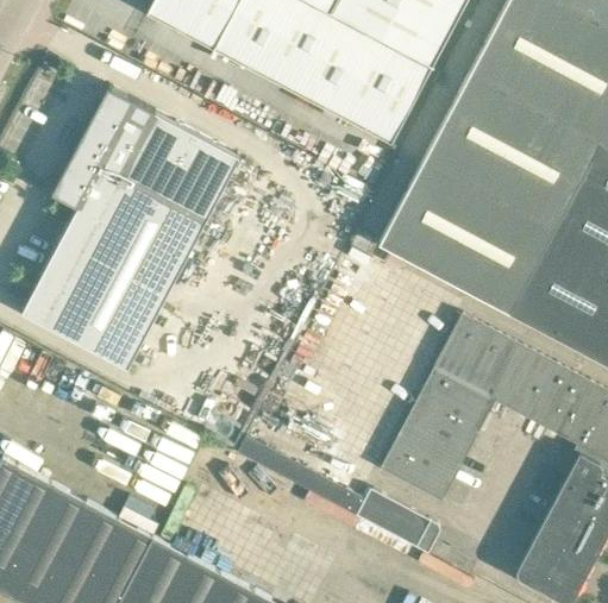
[(154,0),(146,14),(390,144),(467,0),(154,0)]
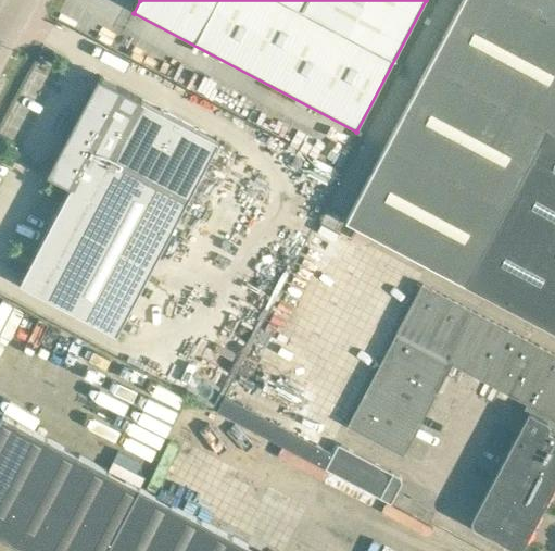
[(554,0),(464,0),(345,223),(464,287),(554,335),(554,0)]
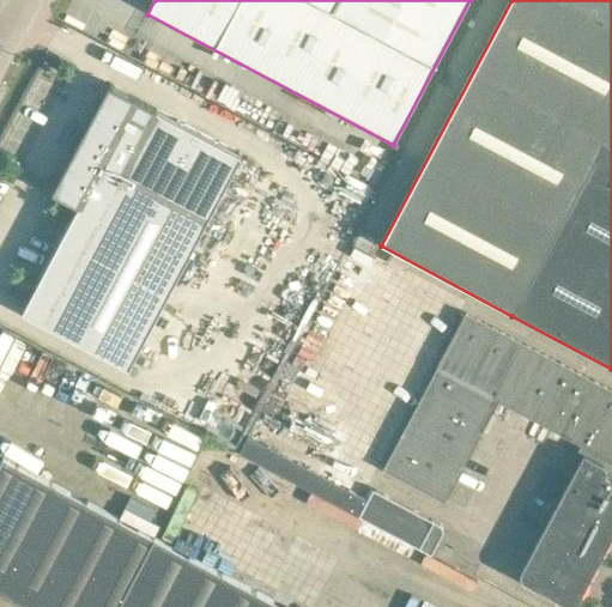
[(77,211),(22,316),(128,372),(241,159),(108,90),(50,196),(77,211)]
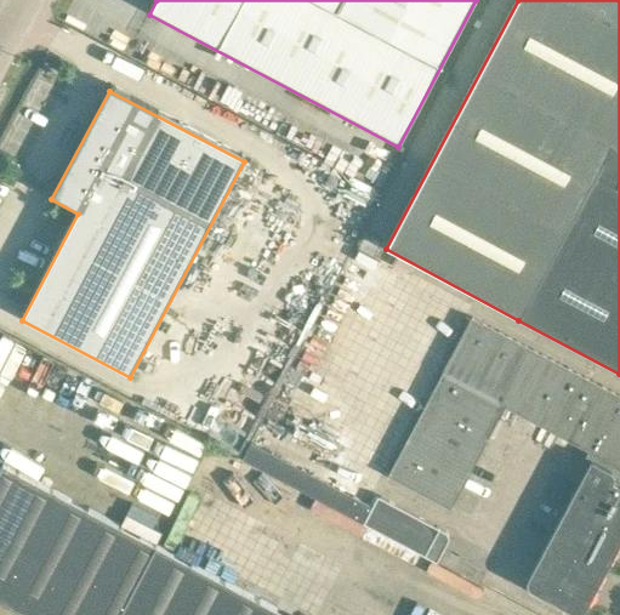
[(379,249),(363,240),(357,252),(371,261),(379,249)]
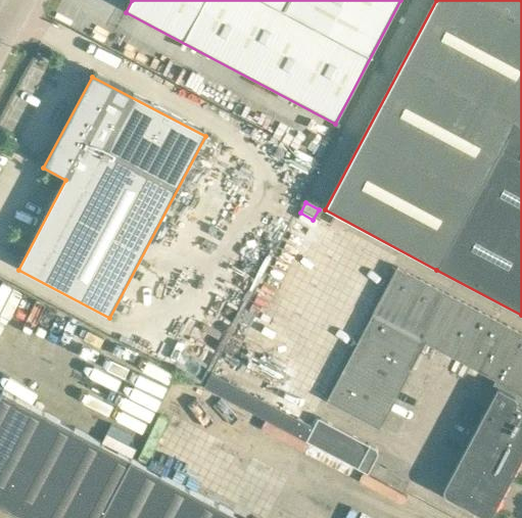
[(446,500),(479,517),(491,517),(521,459),(521,338),(396,271),(325,405),(378,433),(424,346),(499,386),(443,490),(443,491),(442,492),(442,493),(442,495),(443,496),(443,497),(444,498),(444,499),(445,499),(446,500)]
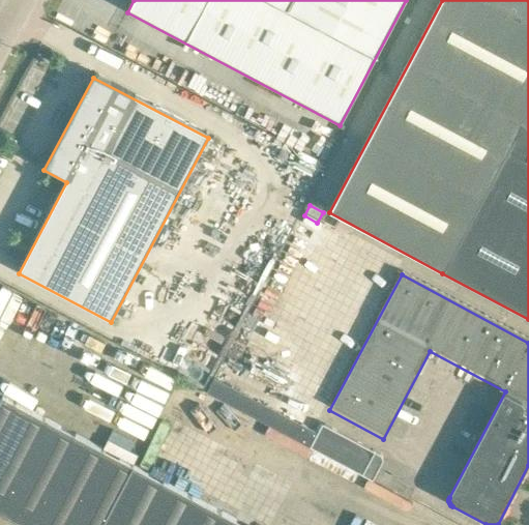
[(0,517),(13,524),(103,524),(133,469),(2,400),(0,403),(0,517)]
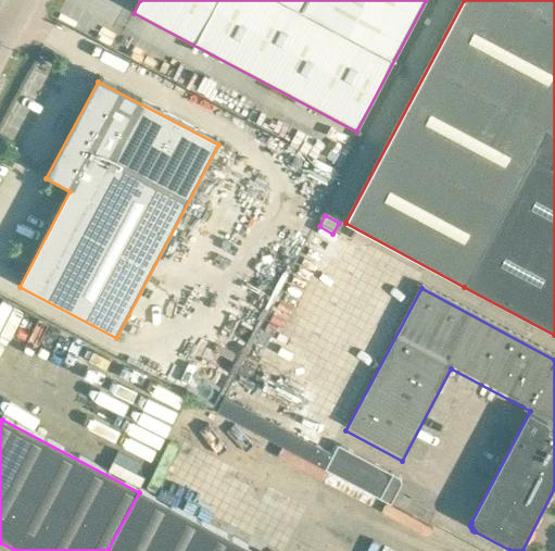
[(314,449),(305,465),(389,510),(400,490),(400,488),(400,487),(400,486),(400,485),(400,484),(399,483),(399,481),(398,481),(396,480),(337,448),(331,458),(314,449)]
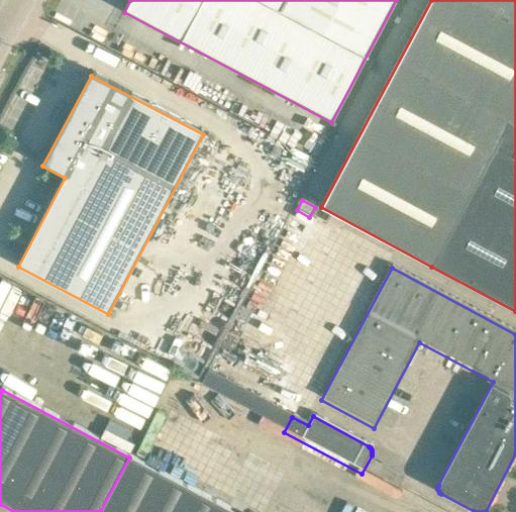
[(231,511),(129,457),(100,511),(231,511)]
